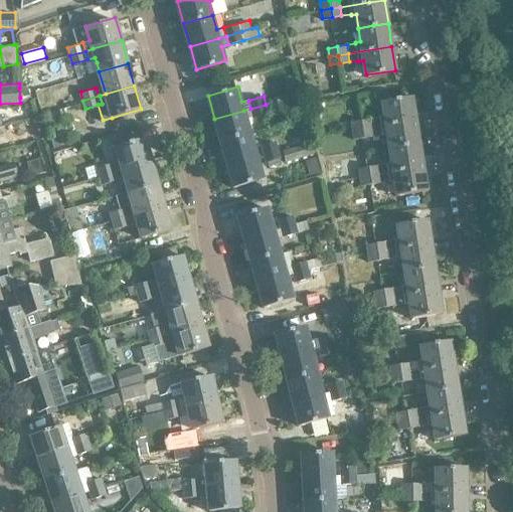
[(373,127),(401,122),(415,120),(412,96),(382,101),(384,115),(379,116),(379,117),(371,118),(373,127)]
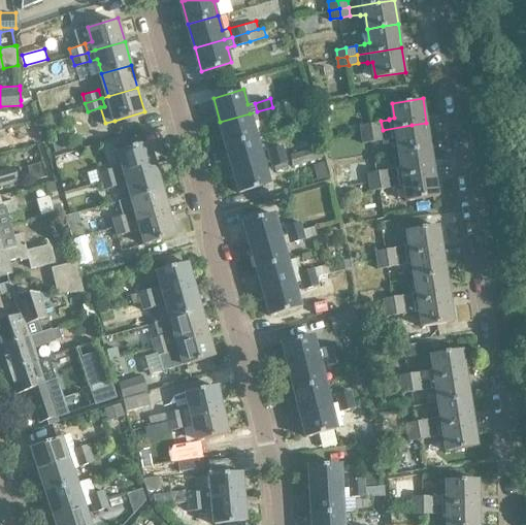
[(257,111),(260,120),(275,116),(272,107),(257,111)]
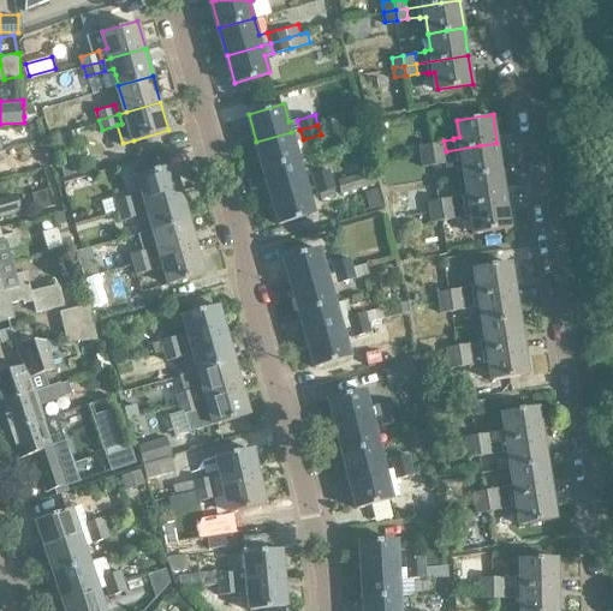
[(72,130),(58,133),(63,147),(76,143),(72,130)]
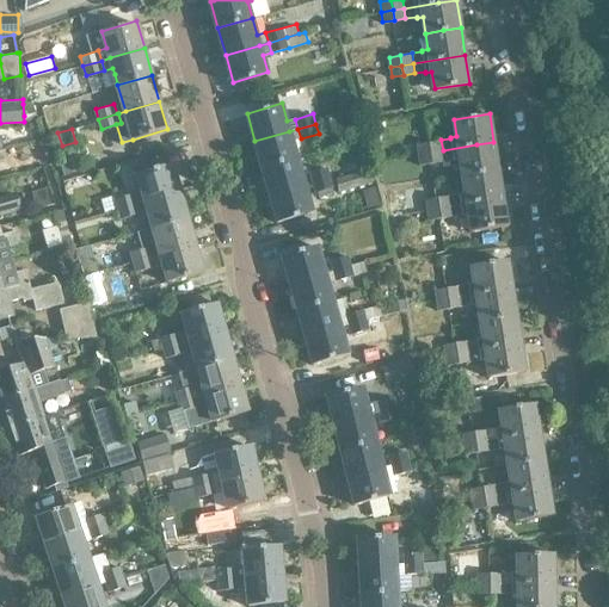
[(289,131),(254,141),(263,167),(297,158),(289,131)]
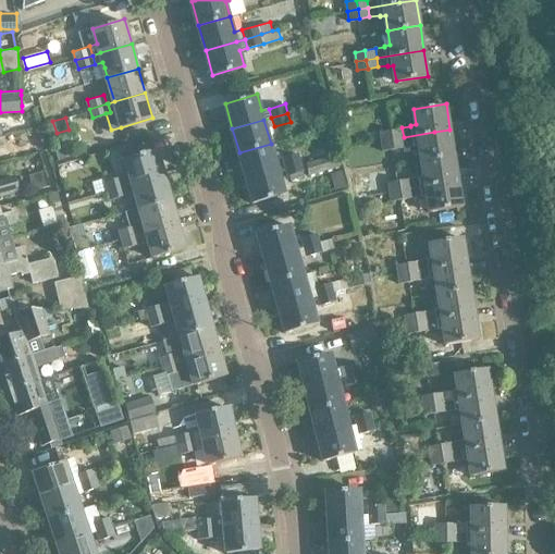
[(402,127),(391,130),(393,138),(404,137),(402,127)]
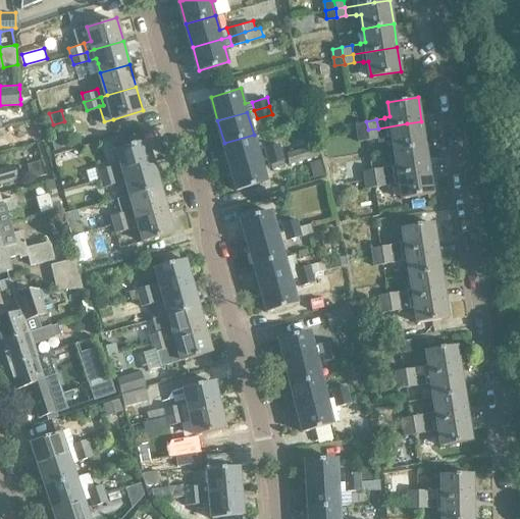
[(368,130),(366,121),(356,122),(358,132),(368,130)]
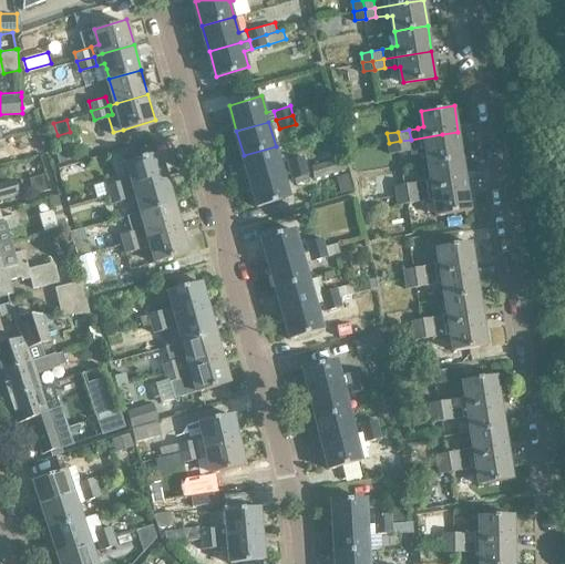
[(429,163),(445,160),(462,157),(458,132),(442,134),(411,140),(412,149),(421,147),(421,149),(427,147),(429,163)]
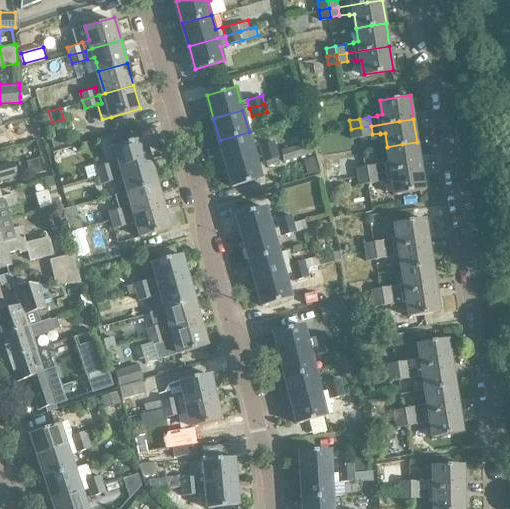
[(361,127),(362,136),(372,134),(371,126),(361,127)]
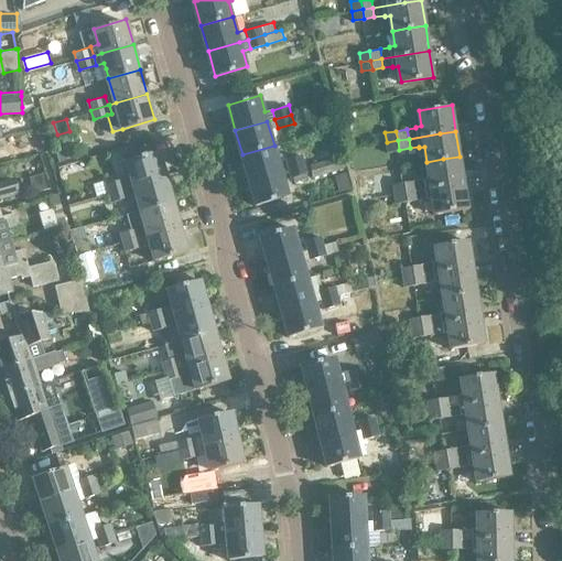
[(388,151),(399,150),(398,140),(387,142),(388,151)]
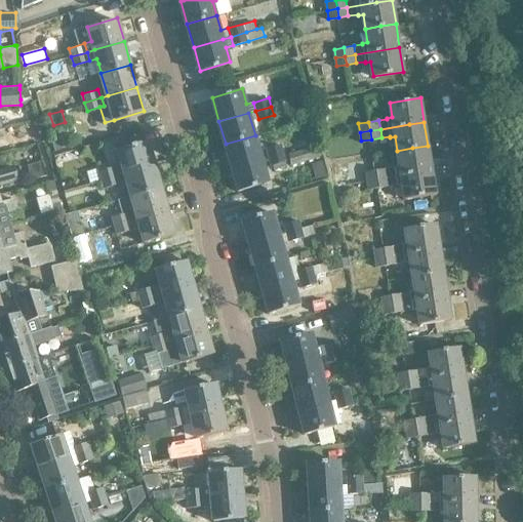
[(255,135),(226,144),(232,167),(262,159),(255,135)]
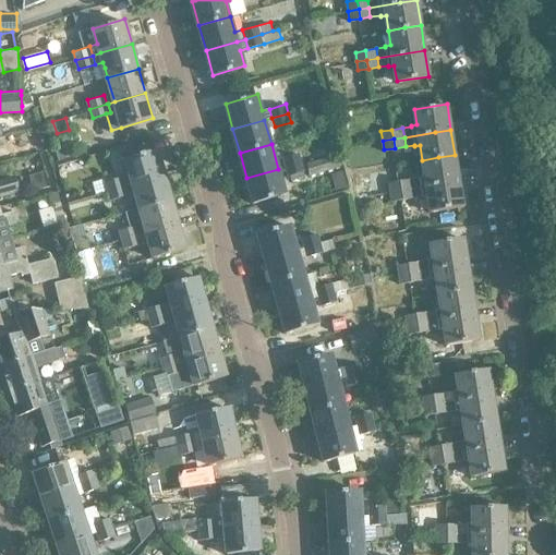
[(130,173),(122,176),(124,184),(133,182),(164,173),(157,148),(125,158),(130,173)]
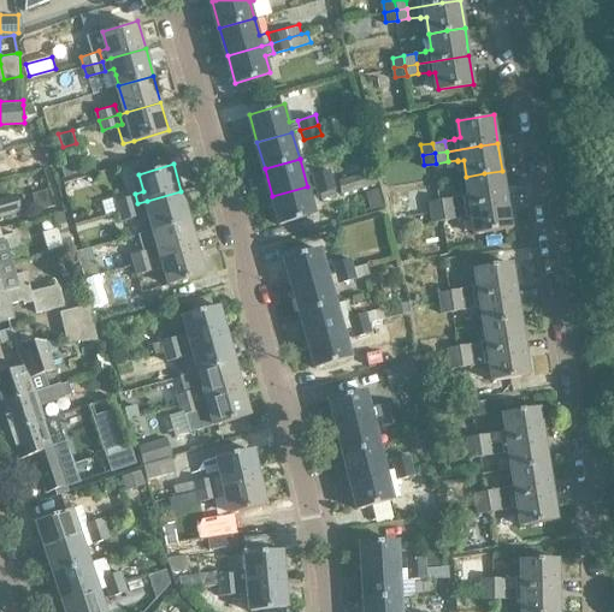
[(334,178),(331,168),(313,173),(316,183),(334,178)]
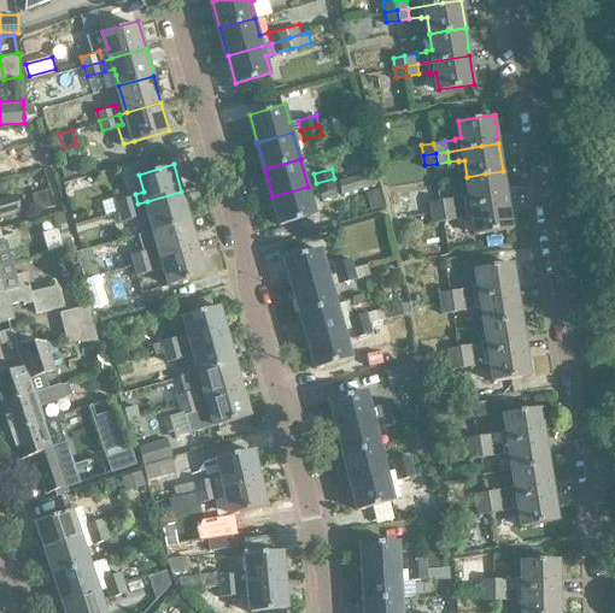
[(375,170),(340,180),(343,192),(378,181),(375,170)]
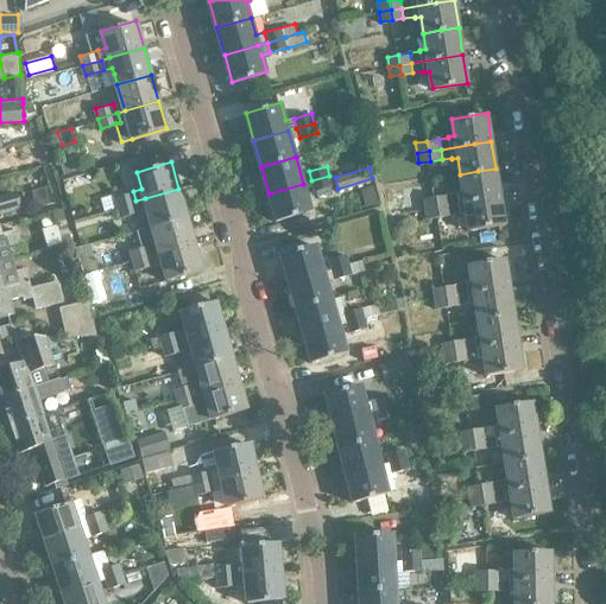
[(496,169),(478,171),(460,175),(464,190),(458,191),(458,192),(448,194),(449,204),(500,196),(496,169)]
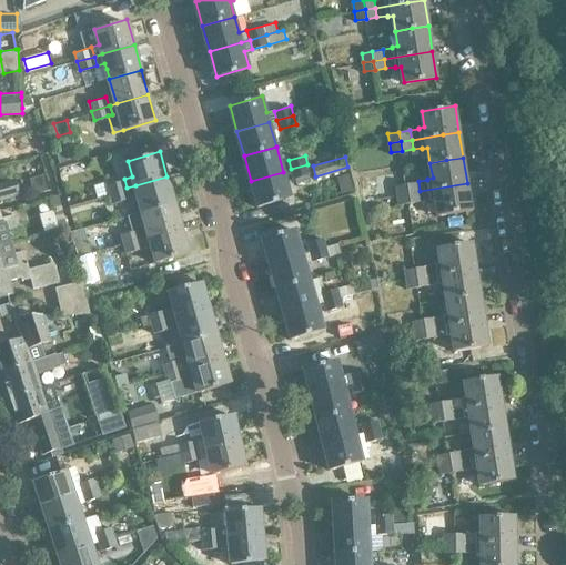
[(291,169),(294,179),(311,173),(307,164),(291,169)]
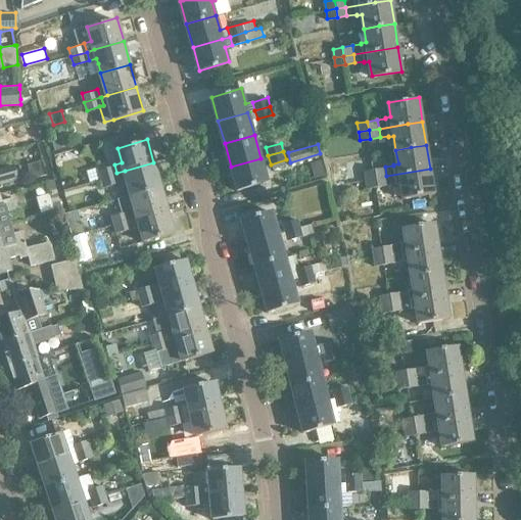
[(326,174),(322,157),(311,161),(315,177),(326,174)]
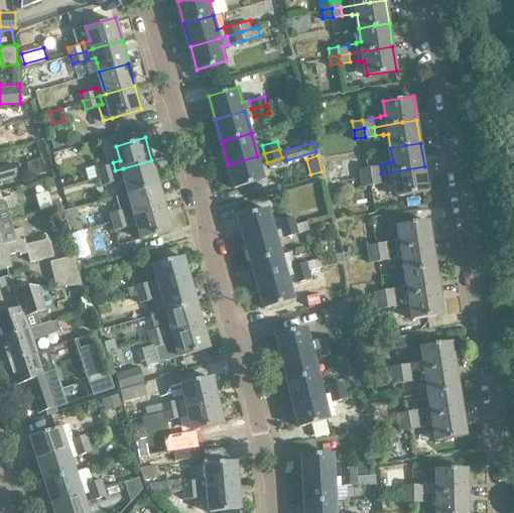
[(228,164),(235,186),(264,178),(257,156),(228,164)]
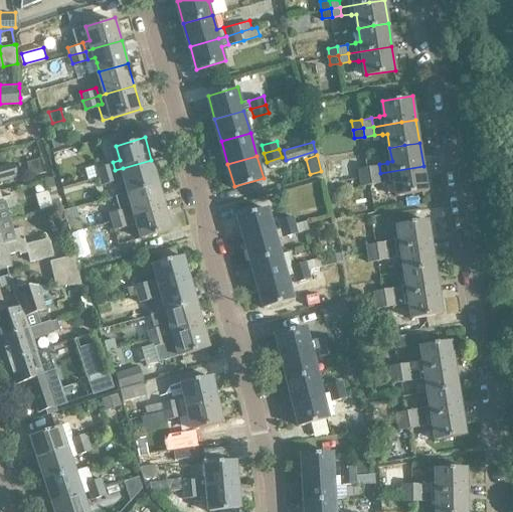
[(40,157),(27,161),(31,174),(44,170),(40,157)]
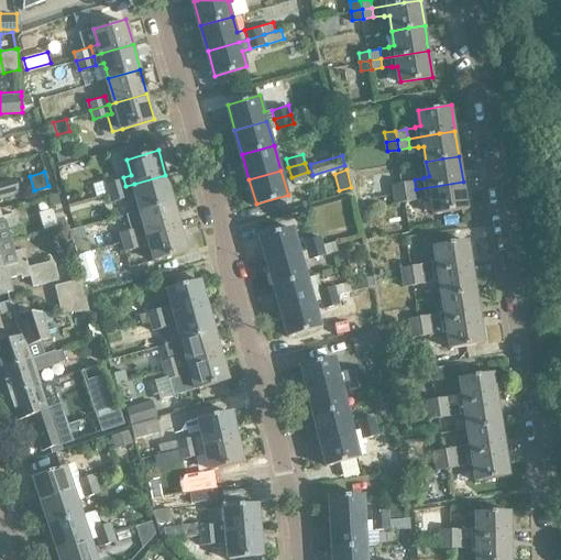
[(141,209),(173,200),(165,175),(134,184),(141,209)]
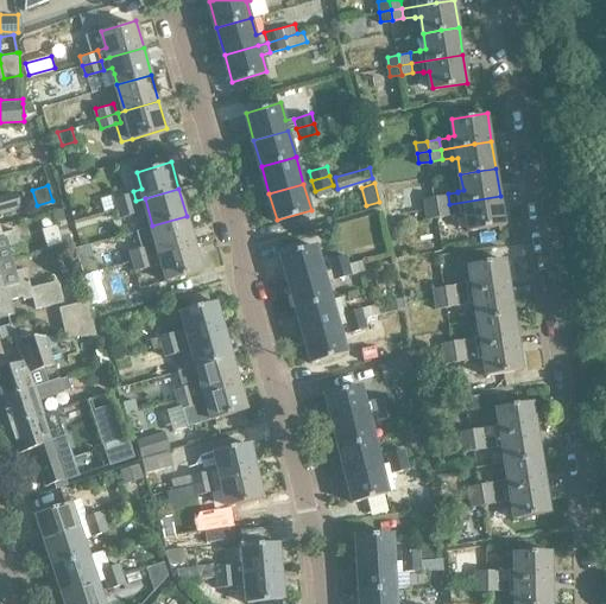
[(0,213),(20,207),(16,191),(0,195),(0,213)]
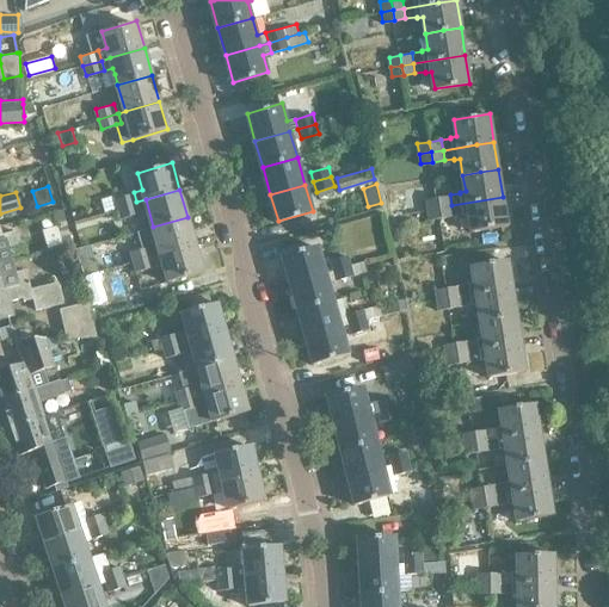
[(134,192),(116,198),(118,208),(136,202),(134,192)]
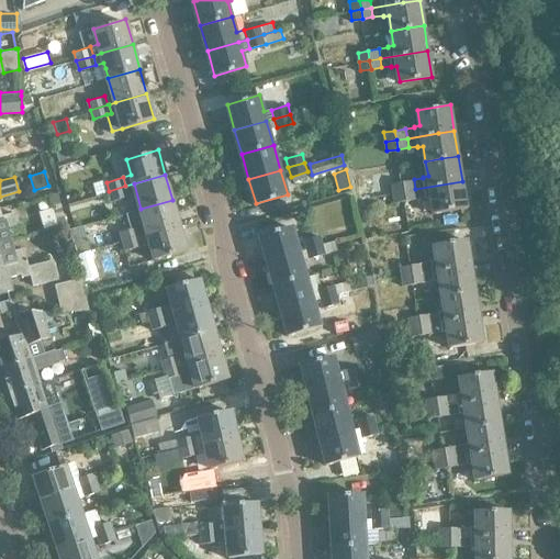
[(414,179),(403,181),(404,190),(415,189),(414,179)]
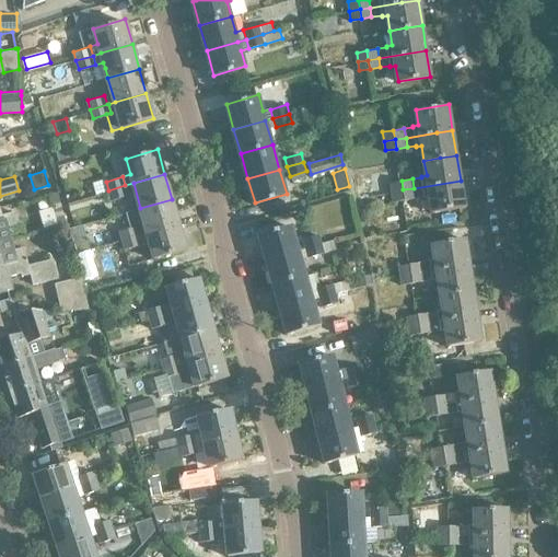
[(403,189),(402,181),(391,182),(392,192),(403,189)]
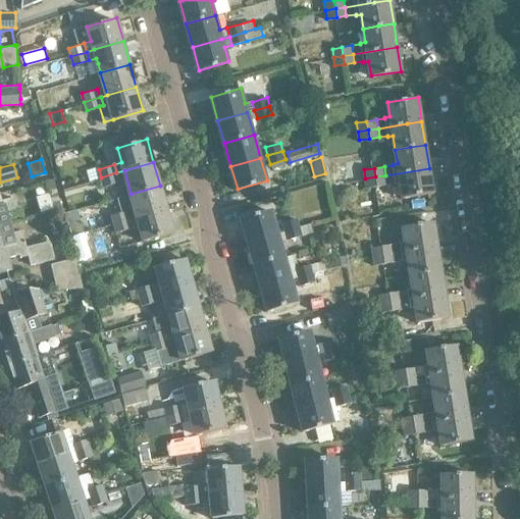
[(432,193),(429,168),(385,175),(387,184),(395,183),(396,184),(401,183),(403,198),(432,193)]
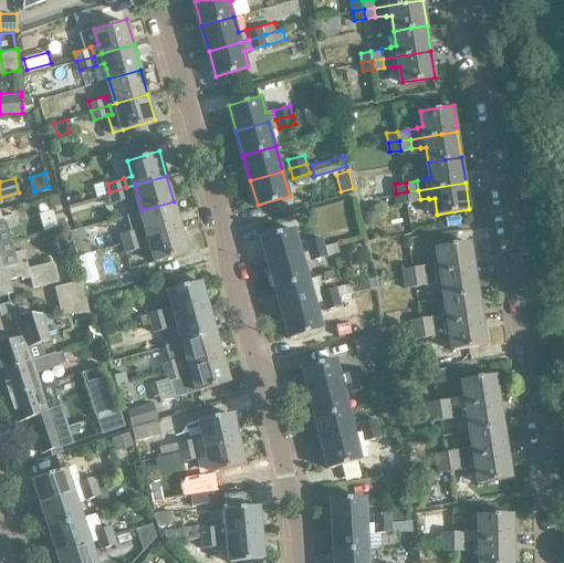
[(112,201),(129,197),(126,187),(110,193),(112,201)]
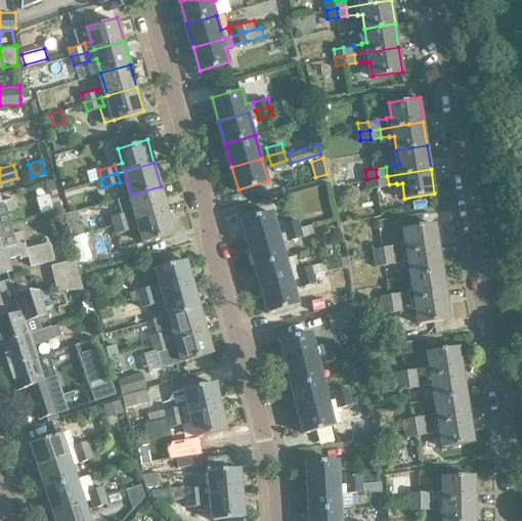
[(377,177),(379,186),(389,184),(387,176),(377,177)]
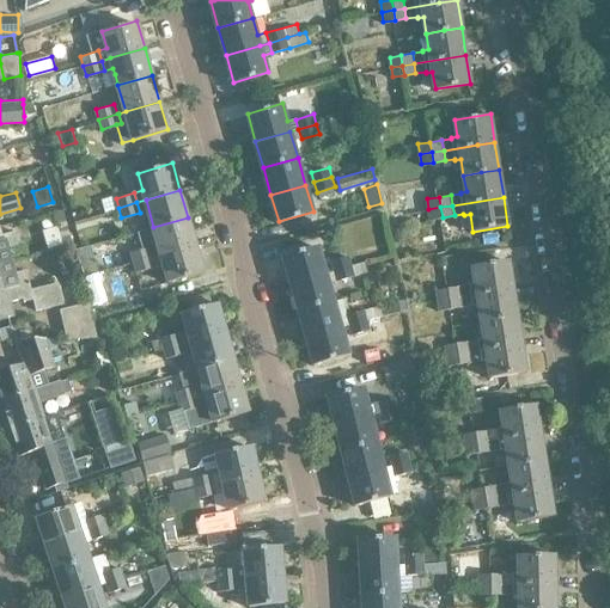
[(429,220),(443,217),(440,207),(428,209),(429,220)]
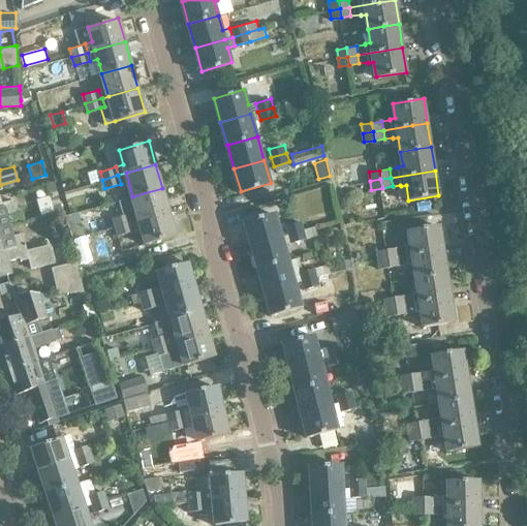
[(132,196),(120,200),(124,214),(129,212),(132,221),(168,211),(162,188),(132,196)]
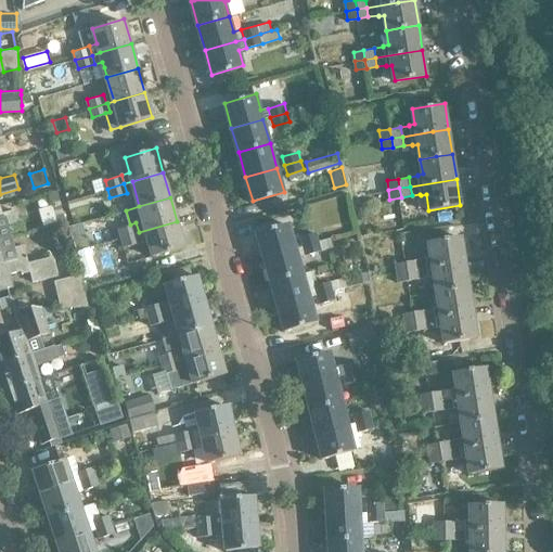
[(0,238),(11,234),(8,222),(17,220),(14,208),(2,212),(0,204),(0,203),(0,238)]
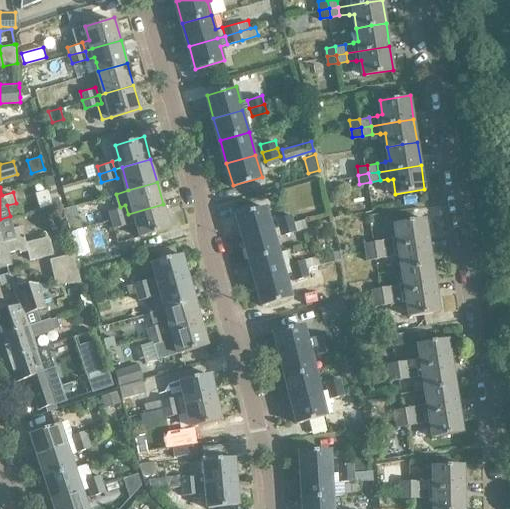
[(163,204),(128,214),(130,222),(137,220),(141,236),(170,227),(163,204)]
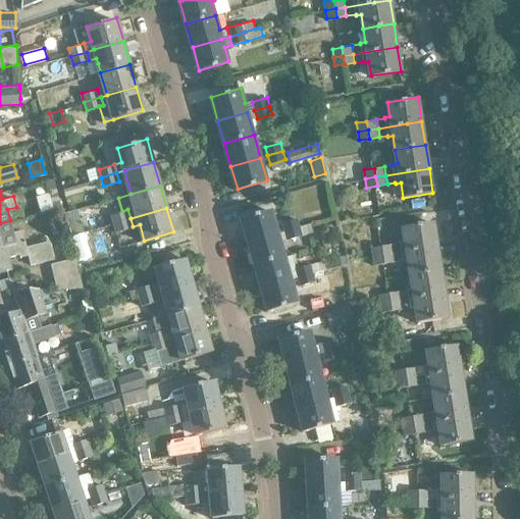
[(122,211),(112,214),(113,218),(114,222),(131,218),(127,209),(122,211)]
